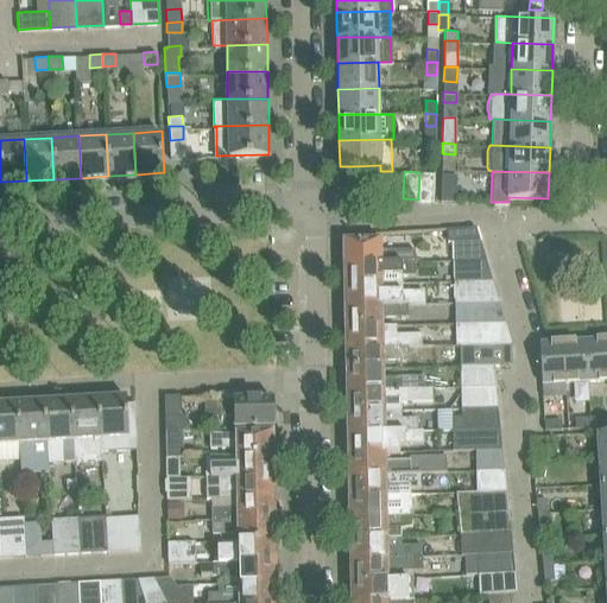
[(434,172),(419,172),(418,200),(434,200),(434,172)]
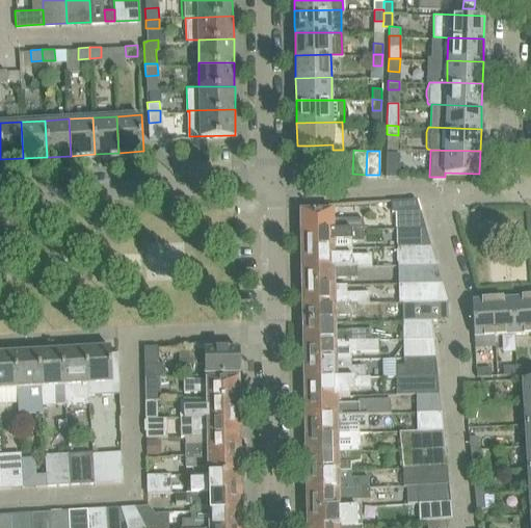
[(386,151),(386,175),(398,176),(399,152),(386,151)]
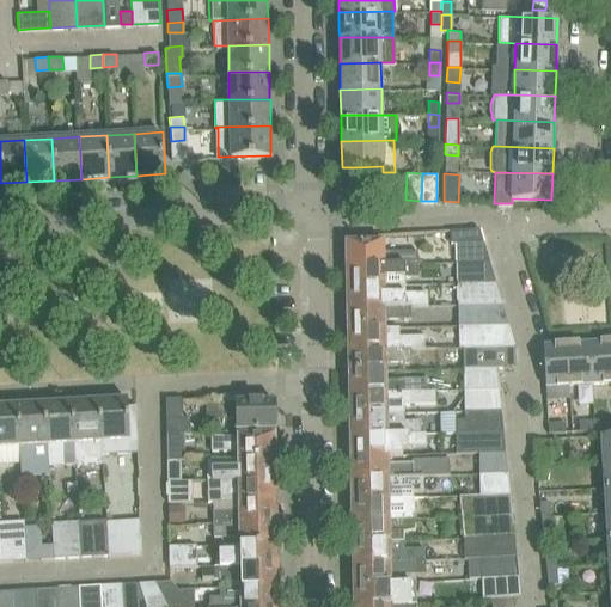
[(346,203),(346,215),(358,215),(358,203),(346,203)]
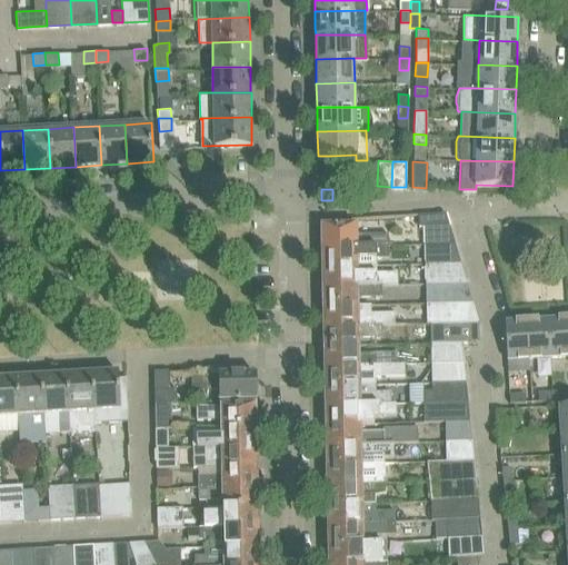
[(427,239),(454,238),(445,210),(419,212),(420,224),(426,224),(427,239)]
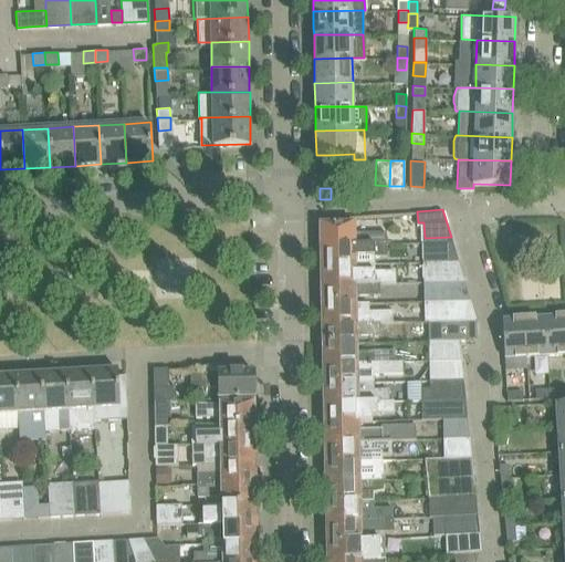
[(353,221),(320,222),(320,225),(317,227),(318,233),(320,236),(321,241),(387,240),(387,230),(353,230),(353,221)]
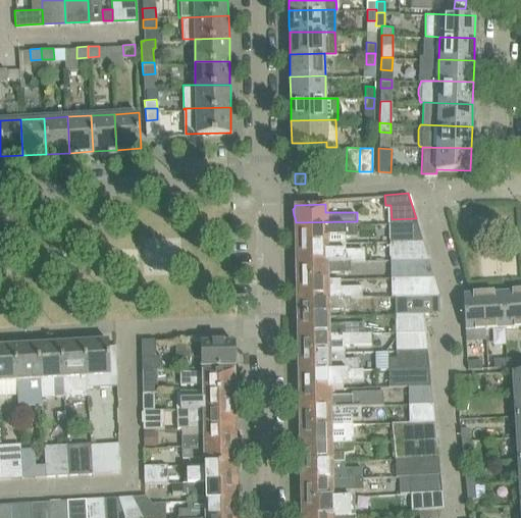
[(392,219),(388,219),(388,239),(421,238),(416,218),(392,219)]
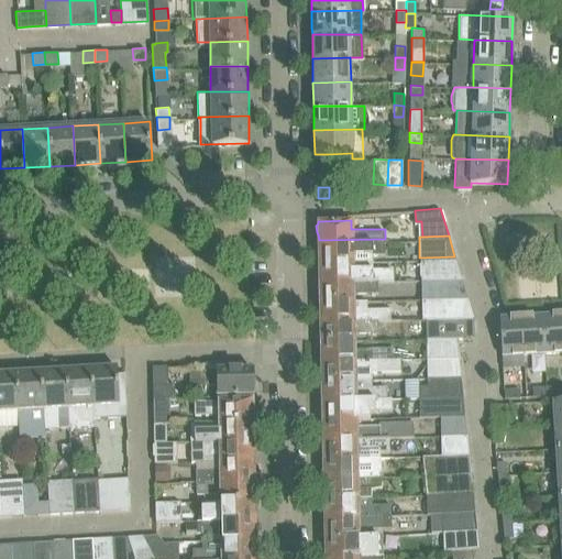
[(385,239),(319,240),(319,249),(317,251),(317,258),(319,260),(368,259),(367,250),(385,250),(385,239)]
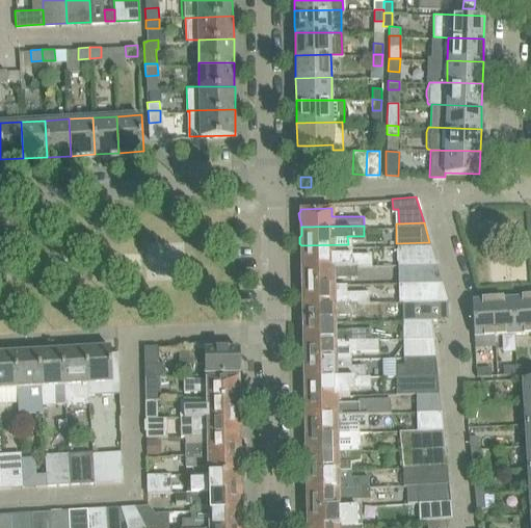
[(429,242),(396,243),(397,262),(435,262),(429,242)]
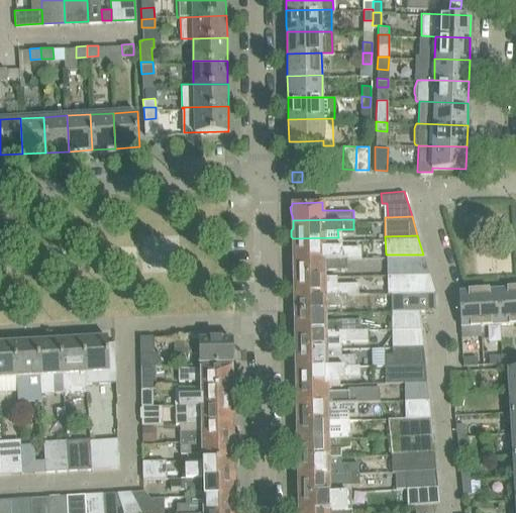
[(293,241),(291,243),(291,249),(293,251),(293,257),(344,255),(357,255),(357,244),(338,244),(338,237),(293,238),(293,241)]
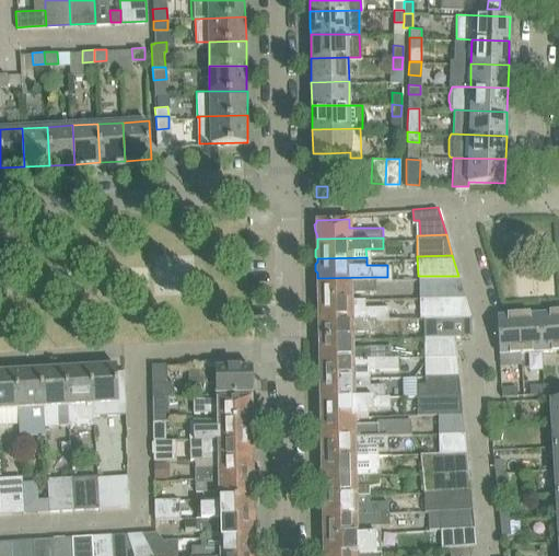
[(458,276),(418,276),(418,296),(464,294),(458,276)]
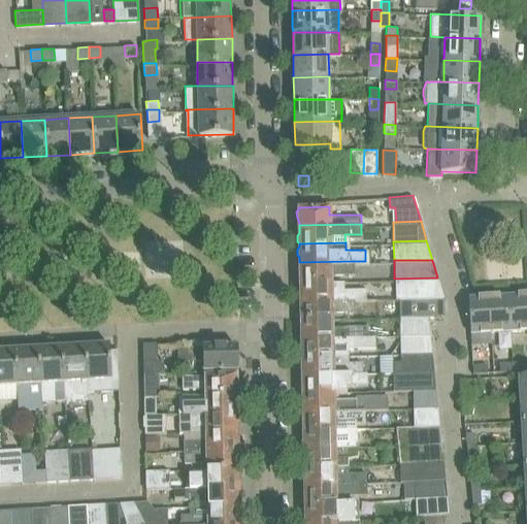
[(300,281),(329,280),(329,272),(352,271),(352,261),(299,262),(299,269),(298,272),(298,279),(300,281)]
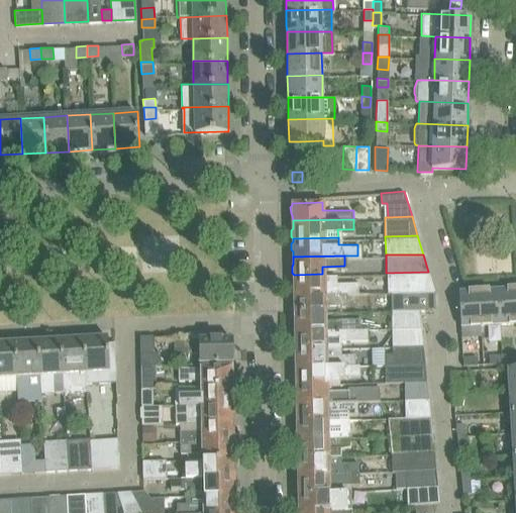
[(387,291),(434,291),(428,272),(386,273),(387,291)]
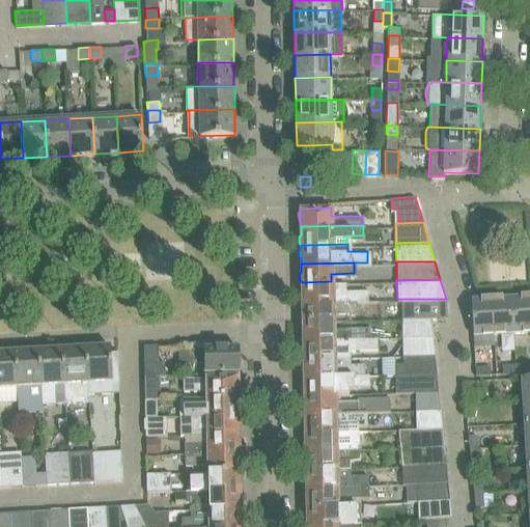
[(302,300),(355,300),(366,300),(366,288),(354,288),(343,288),(342,281),(331,281),(302,282),(302,285),(300,287),(300,294),(302,296),(302,300)]
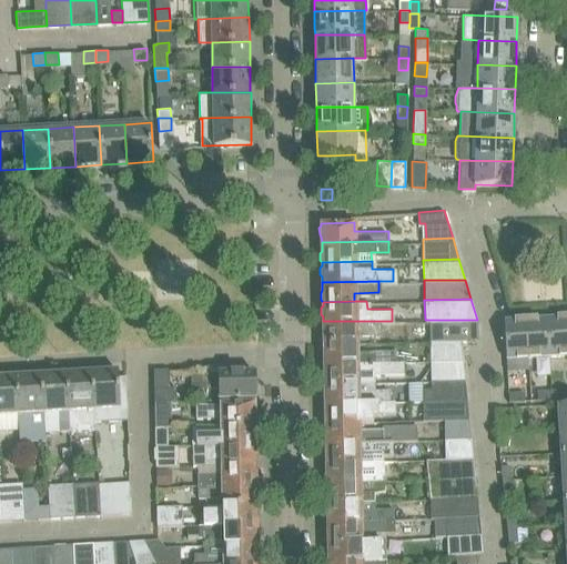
[(566,314),(546,315),(549,354),(566,353),(566,314)]
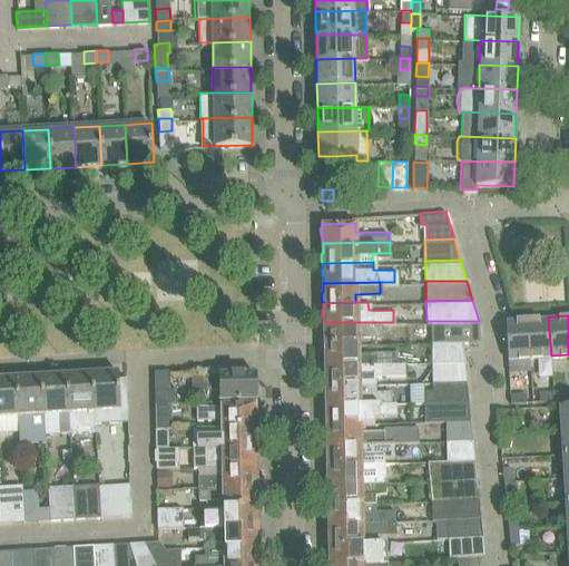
[(548,316),(527,318),(529,358),(551,355),(548,316)]
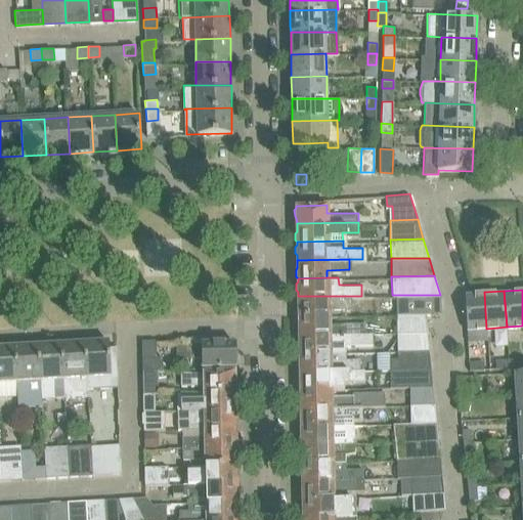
[(486,329),(484,292),(464,294),(467,330),(486,329)]
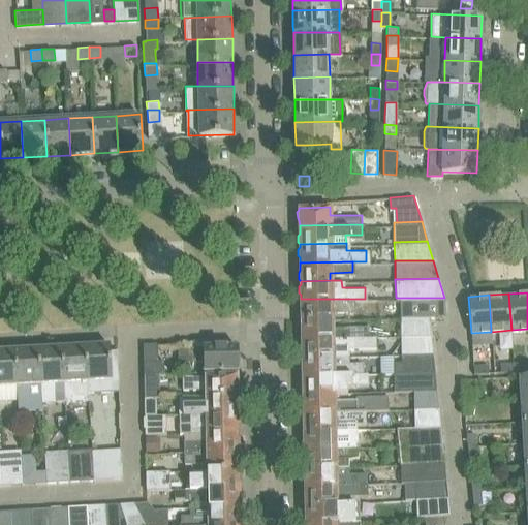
[(400,299),(400,316),(429,316),(444,316),(444,298),(396,298),(396,300),(400,299)]
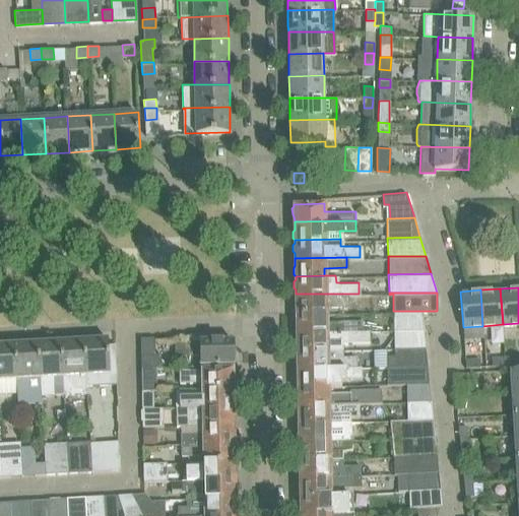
[(295,310),(296,312),(325,312),(325,304),(347,304),(347,294),(296,294),(296,302),(294,304),(295,310)]
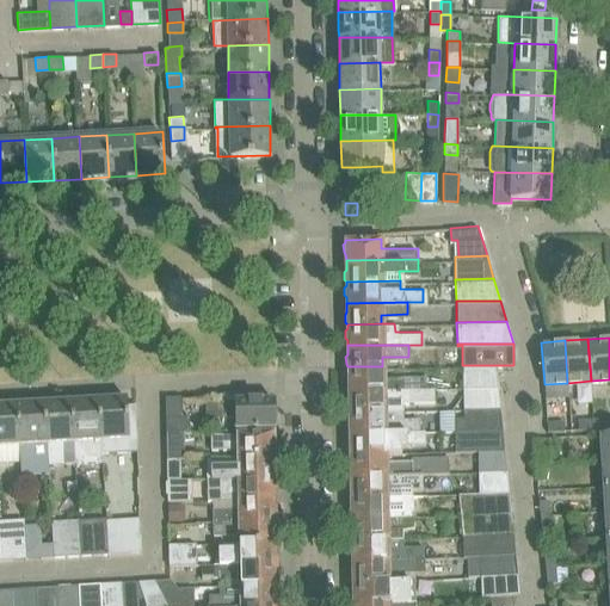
[(462,385),(497,385),(495,365),(462,365),(462,385)]
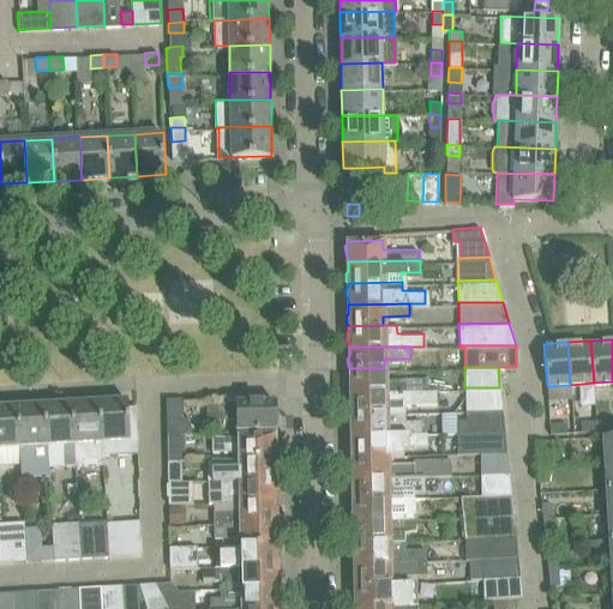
[(384,377),(384,368),(349,368),(350,372),(348,375),(348,381),(350,384),(350,390),(424,389),(424,375),(410,375),(384,377)]
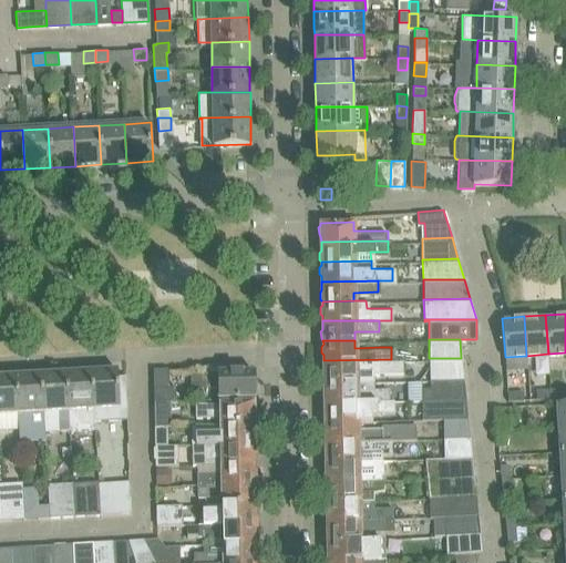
[(429,358),(429,379),(463,378),(461,358),(429,358)]
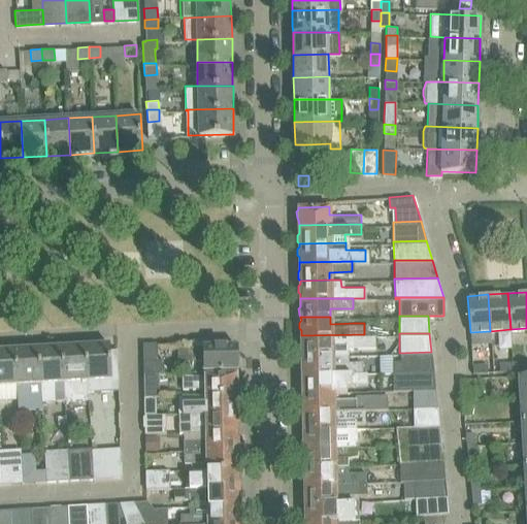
[(301,344),(299,346),(299,352),(301,354),(341,354),(341,346),(372,346),(372,334),(364,334),(301,335),(301,344)]
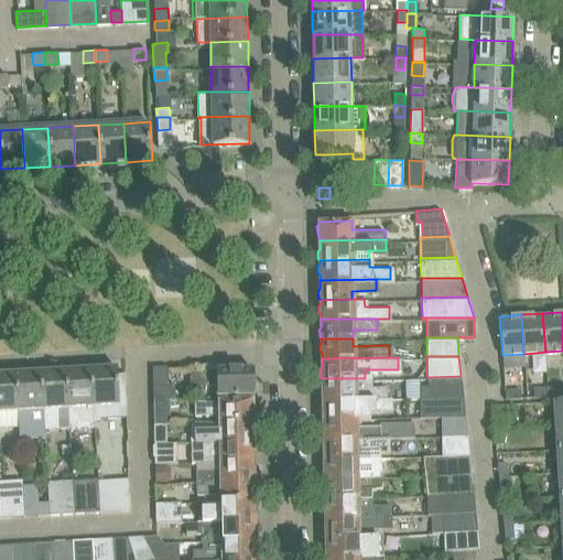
[(8,373),(0,373),(0,410),(18,409),(14,364),(8,365),(8,373)]
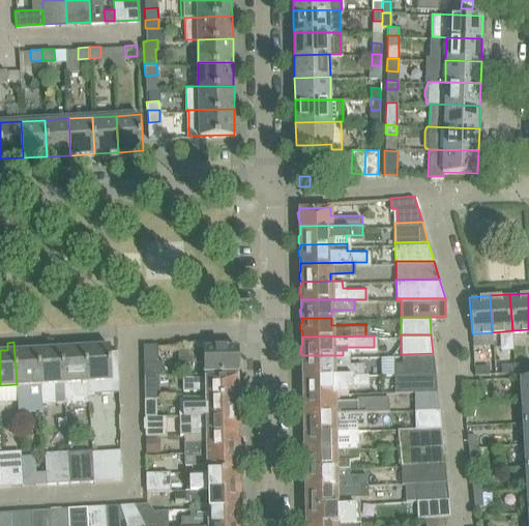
[(17,384),(18,399),(19,411),(41,409),(41,401),(40,383),(37,348),(22,349),(21,342),(13,342),(17,384)]
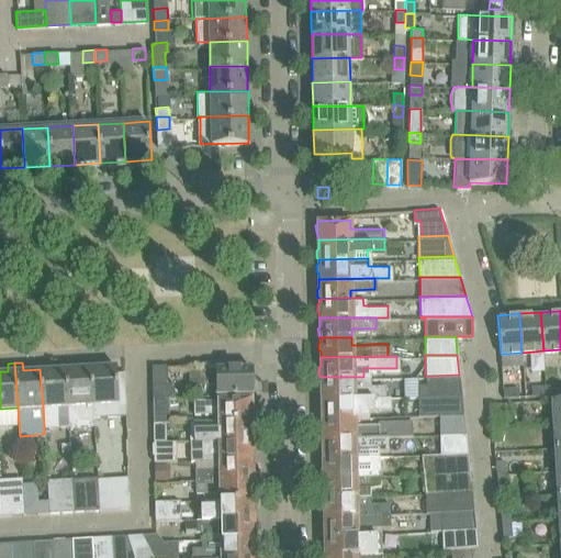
[(90,366),(92,403),(93,415),(103,415),(125,414),(125,371),(118,371),(116,365),(90,366)]
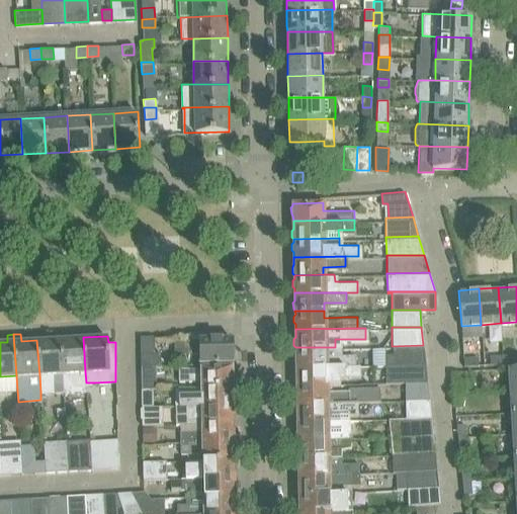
[(60,339),(63,373),(64,391),(87,389),(86,382),(85,371),(83,337),(60,339)]
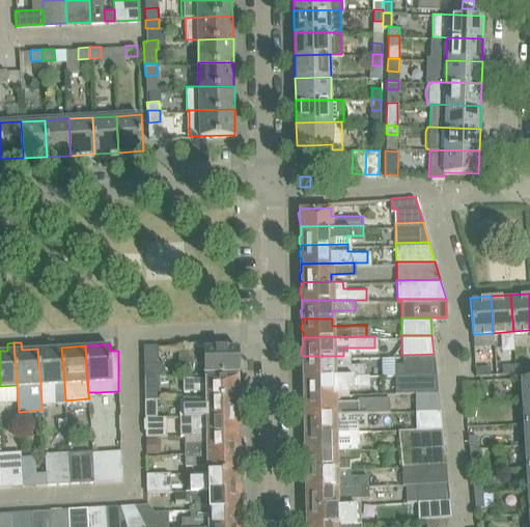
[(179,349),(178,349),(178,362),(202,361),(202,372),(240,372),(239,347),(179,349)]
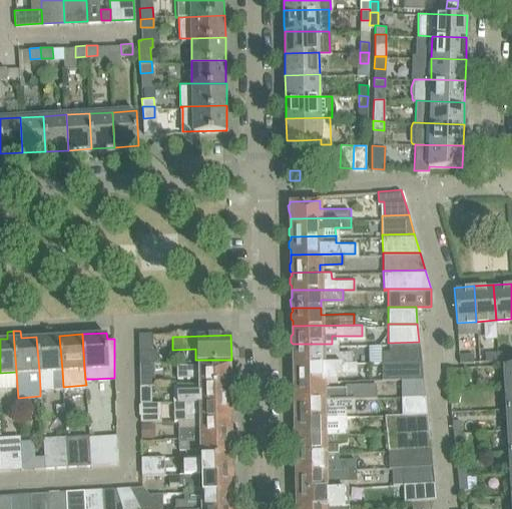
[(36,337),(39,371),(40,388),(63,387),(62,370),(59,336),(36,337)]
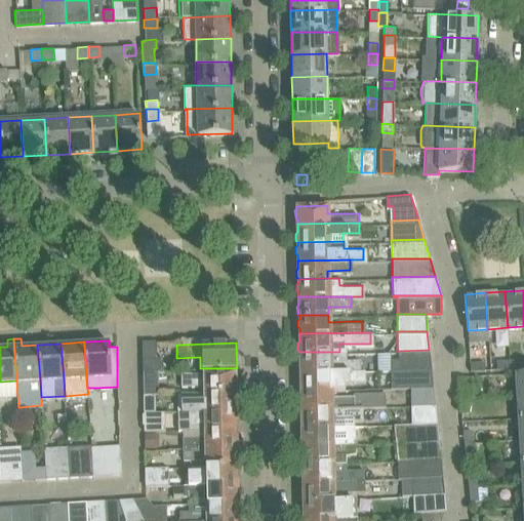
[(390,368),(431,368),(429,350),(397,351),(398,359),(390,360),(390,368)]
